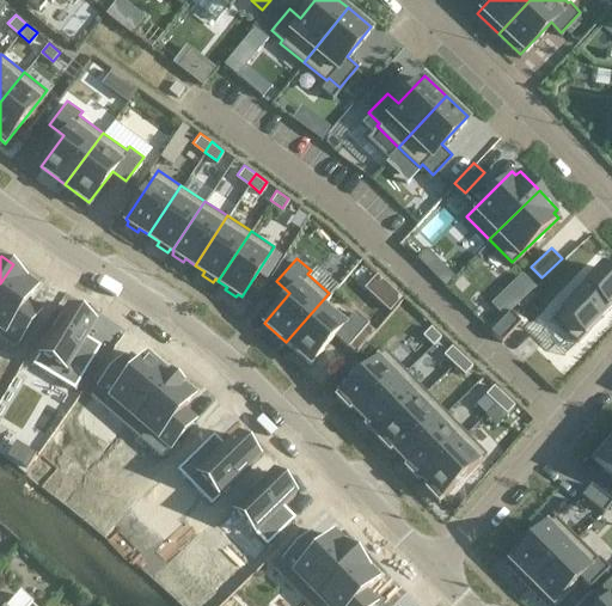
[(13,264),(0,283),(0,335),(14,346),(37,313),(24,305),(37,286),(26,277),(24,275),(25,274),(13,264)]
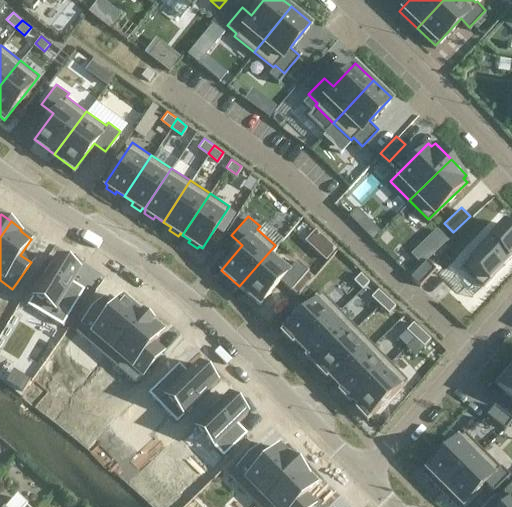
[(483,242),(463,263),(483,283),(503,262),(504,262),(511,253),(511,228),(503,221),(482,242),(483,242)]
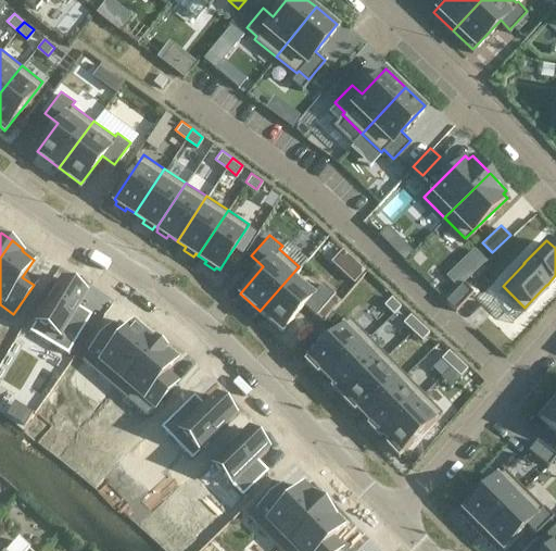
[(333,257),(343,265),(353,253),(343,245),(333,257)]
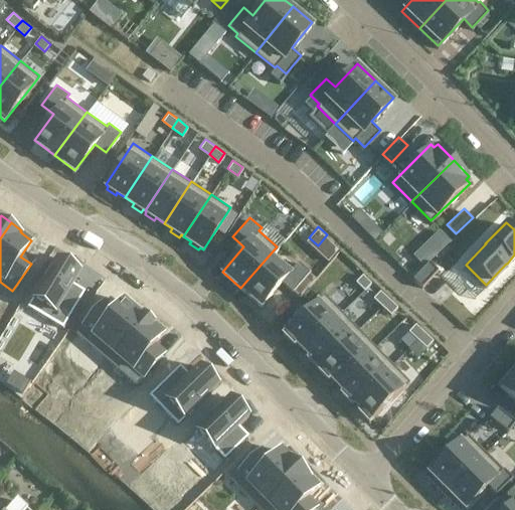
[(277,246),(240,288),(260,305),(282,280),(293,290),(310,271),(298,260),(290,270),(272,255),(278,247),(277,246)]
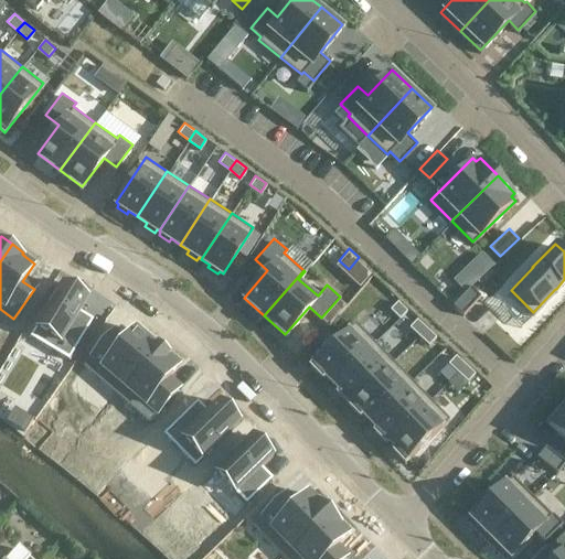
[(63,280),(31,334),(68,357),(89,322),(77,314),(80,309),(88,296),(77,289),(78,287),(66,280),(65,282),(63,280)]
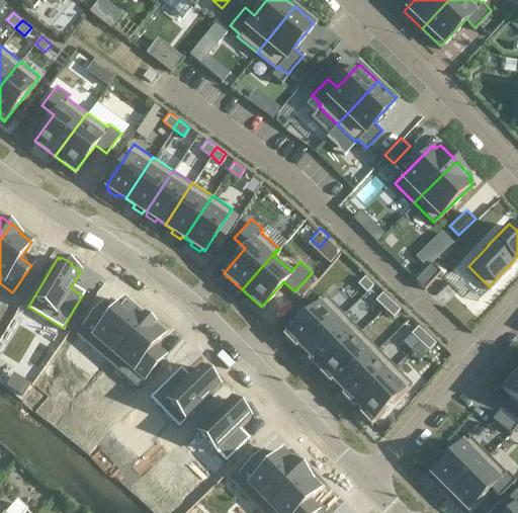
[(431,261),(415,278),(425,287),(441,269),(431,261)]
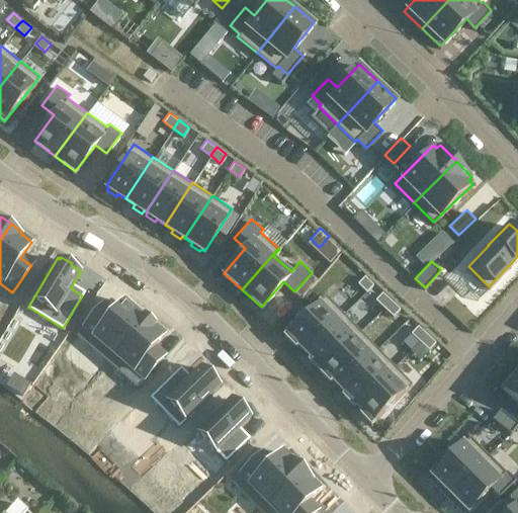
[(364,274),(357,281),(366,289),(373,282),(364,274)]
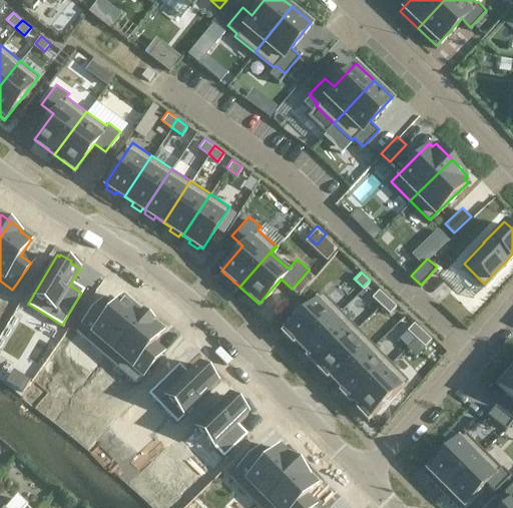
[(379,288),(372,295),(381,303),(387,296),(379,288)]
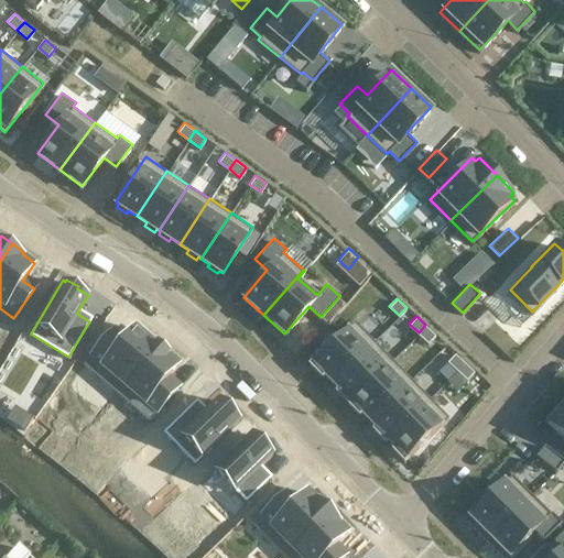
[(337,336),(310,363),(322,375),(324,373),(332,381),(373,339),(355,319),(337,336)]
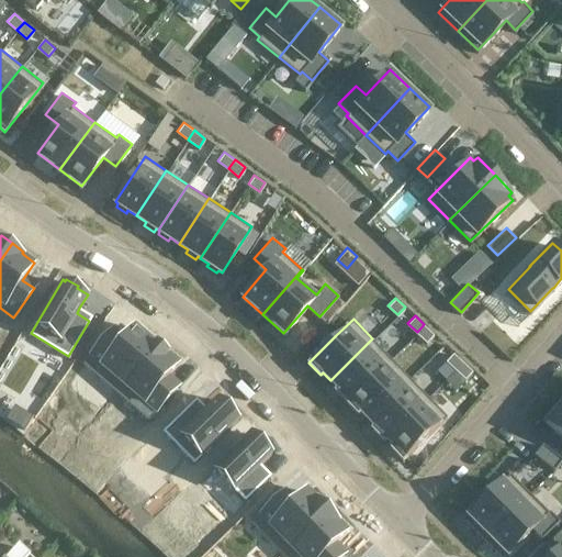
[(424,324),(417,332),(426,342),(434,333),(424,324)]
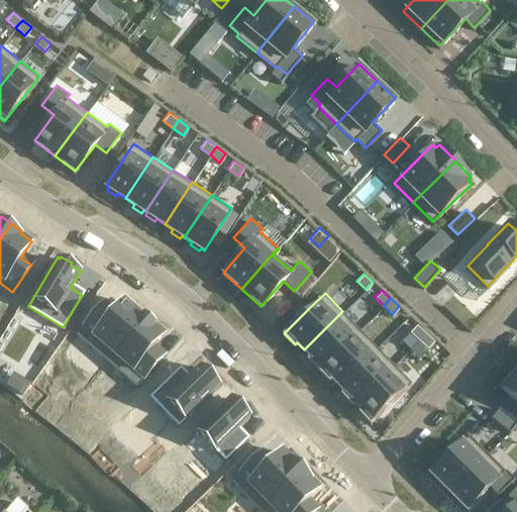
[(101,305),(76,333),(107,360),(144,316),(142,314),(142,315),(140,313),(141,311),(127,299),(126,301),(123,299),(111,313),(101,305)]
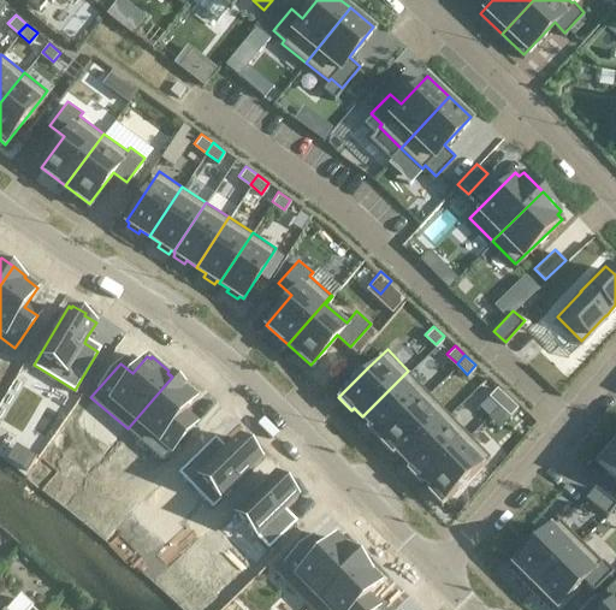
[(408,371),(362,416),(371,425),(367,427),(379,439),(428,391),(408,371)]
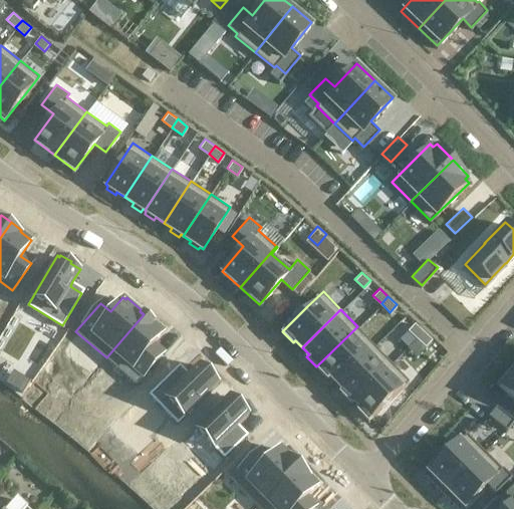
[(144,314),(106,357),(137,383),(161,354),(151,345),(163,331),(154,323),(154,322),(144,314)]
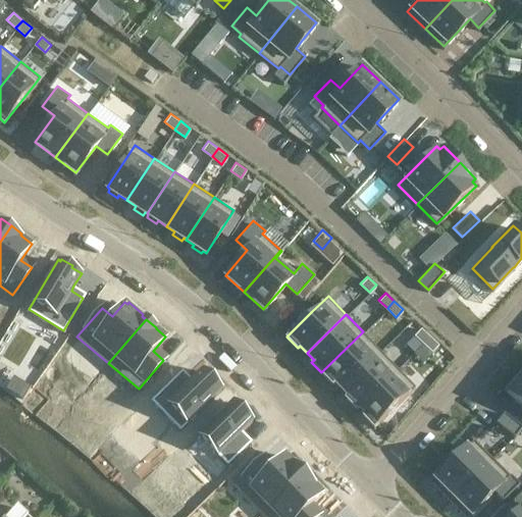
[(421,326),(414,333),(423,342),(429,334),(421,326)]
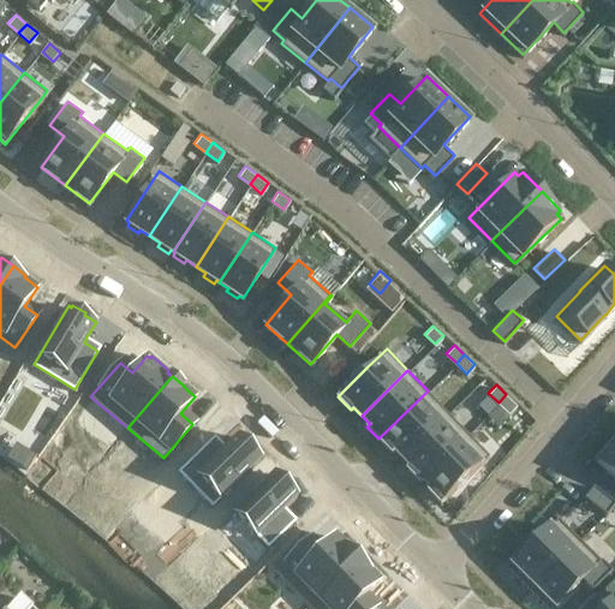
[(428,390),(378,439),(392,451),(394,448),(401,457),(448,412),(428,390)]
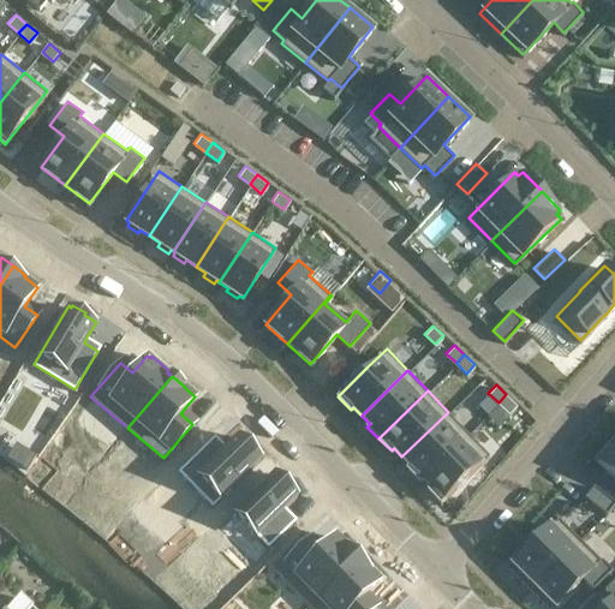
[(506,394),(499,402),(508,413),(517,404),(506,394)]
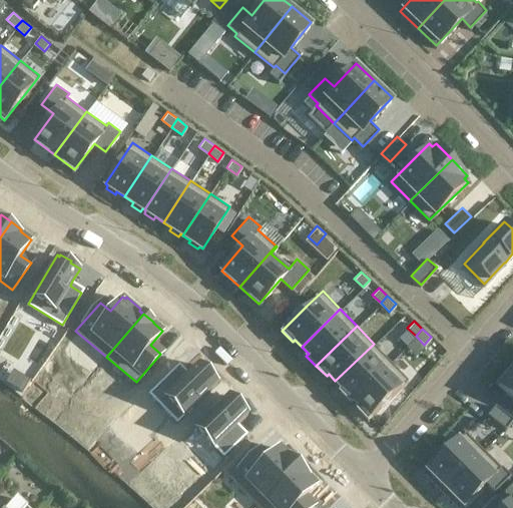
[(374,344),(335,381),(342,388),(340,390),(351,401),(353,399),(391,361),(374,344)]
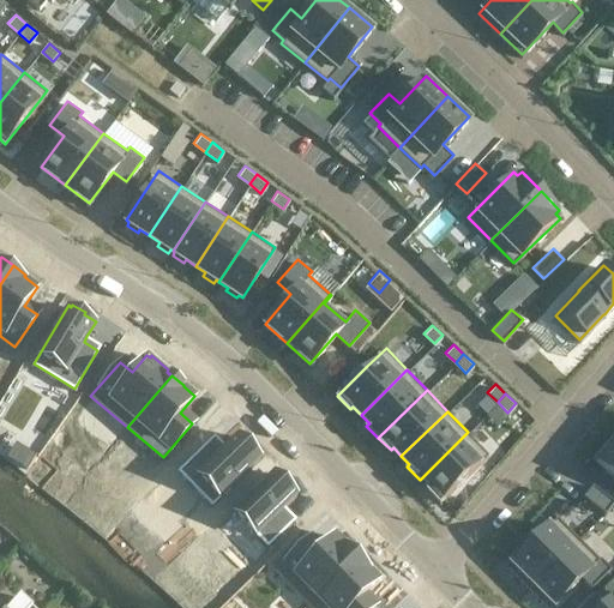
[(488,453),(468,432),(422,477),(429,485),(427,488),(440,500),(488,453)]
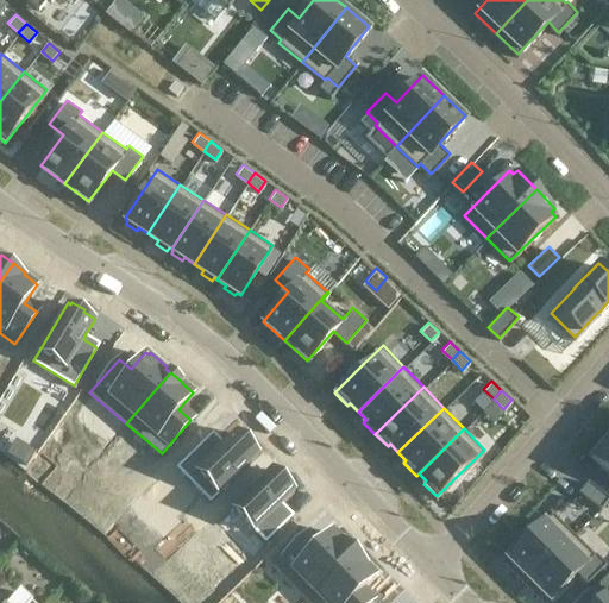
[(208,434),(176,465),(211,500),(258,453),(256,451),(258,448),(248,438),(245,440),(236,431),(224,443),(220,446),(208,434)]
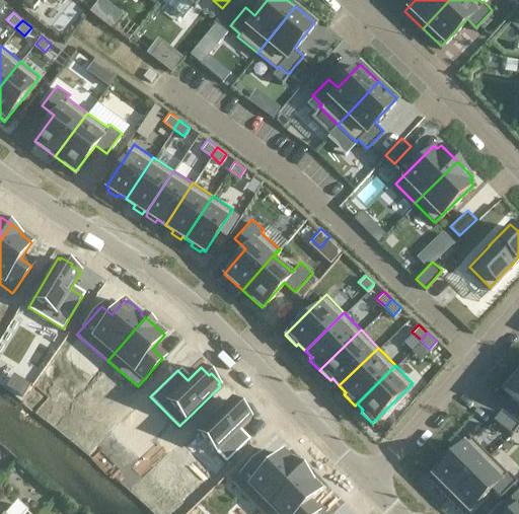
[(518,369),(504,388),(518,399),(518,369)]
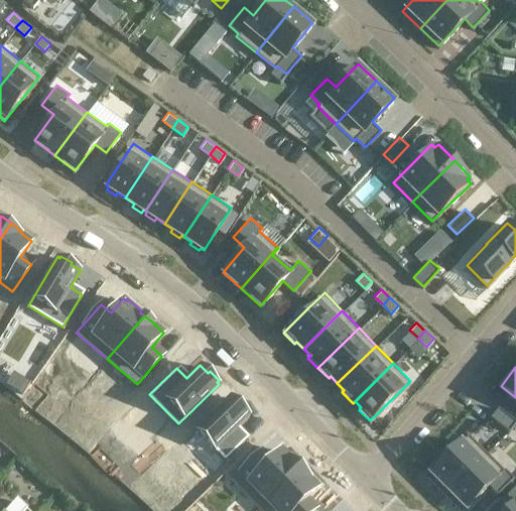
[(231,396),(197,428),(225,458),(245,438),(235,428),(239,425),(249,415),(241,407),(243,405),(234,396),(232,397),(231,396)]
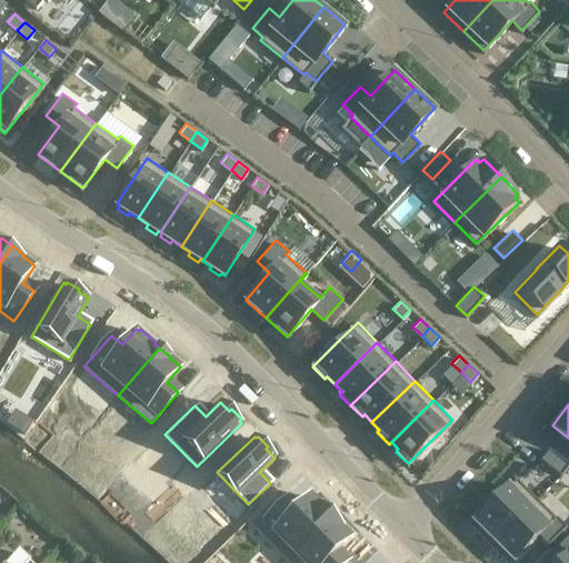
[(568,462),(549,446),(541,458),(561,474),(568,463),(568,462)]
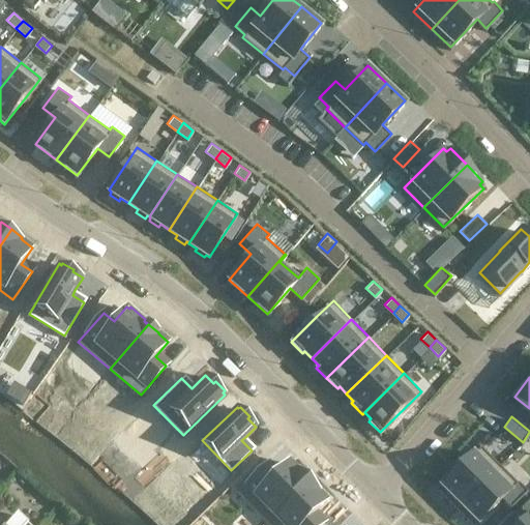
[(481,445),(438,488),(457,506),(499,463),(481,445)]
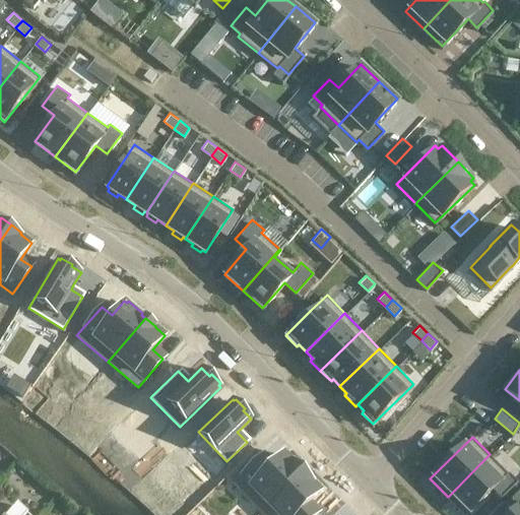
[(233,483),(257,459),(250,451),(226,474),(233,483)]
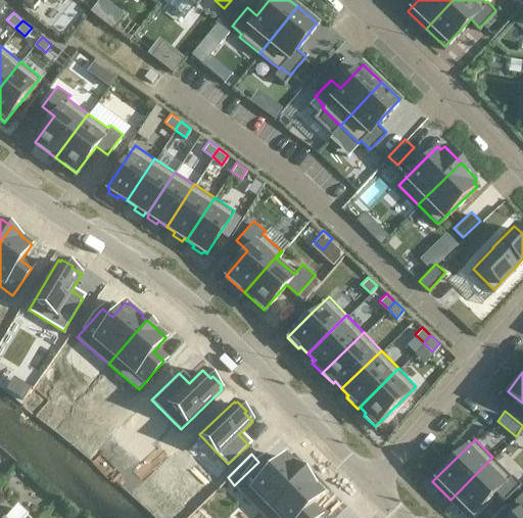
[(262,459),(234,485),(263,514),(305,472),(297,463),(295,464),(293,463),(285,455),(271,468),(262,459)]
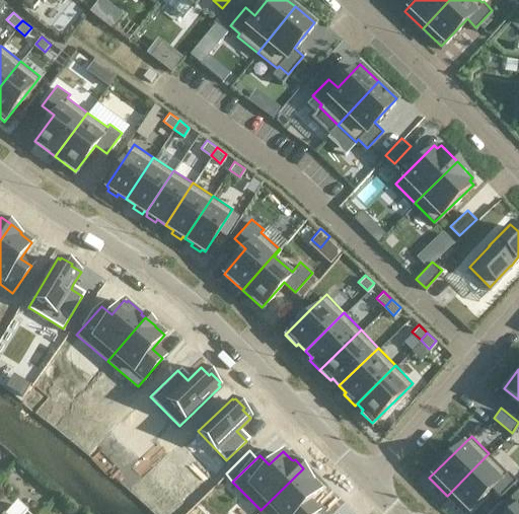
[(489,453),(447,496),(464,513),(492,487),(500,496),(517,480),(508,470),(507,471),(489,453)]
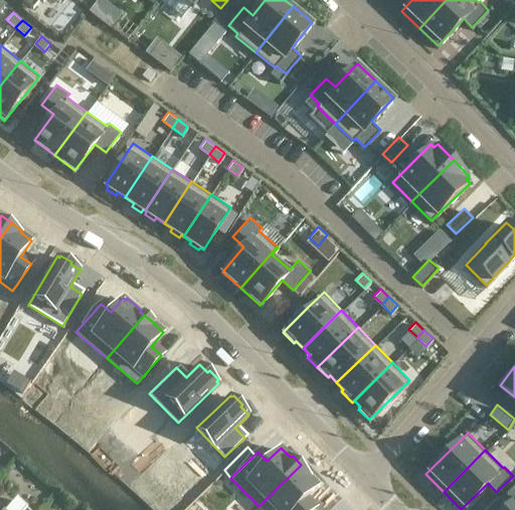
[(301,465),(259,506),(262,509),(311,509),(313,508),(304,499),(318,485),(310,477),(308,475),(310,474),(301,465)]
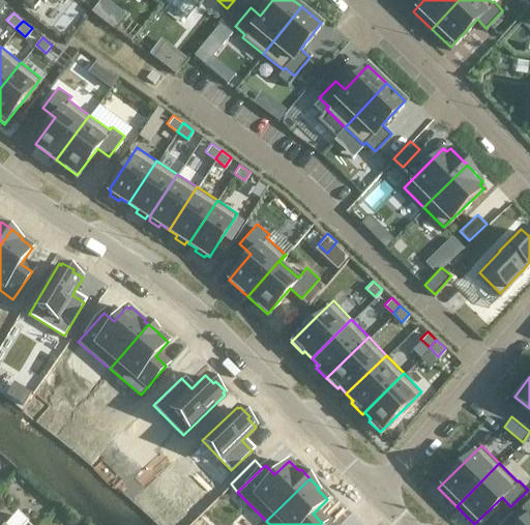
[(525,520),(519,524),(529,524),(529,497),(516,512),(525,520)]
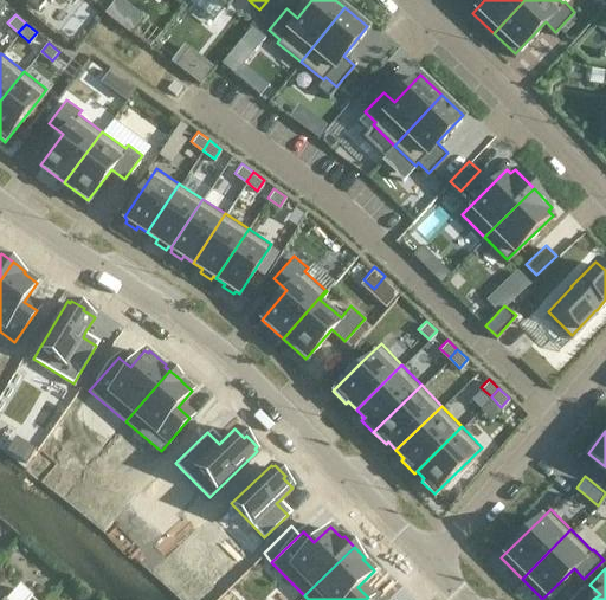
[(0,599),(37,599),(20,585),(6,599),(0,599)]
